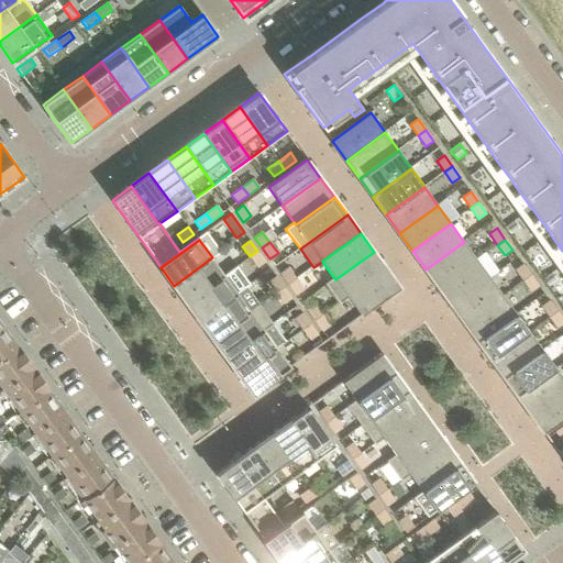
[(477,260),(476,258),(464,242),(426,269),(439,288),(477,260)]
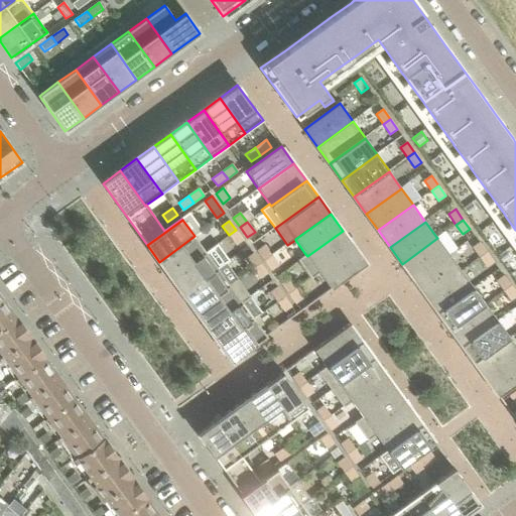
[(236,230),(229,235),(236,245),(244,240),(236,230)]
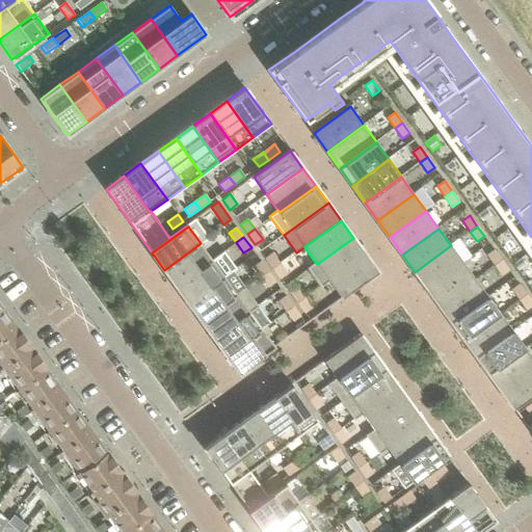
[(366,256),(353,238),(317,264),(315,262),(307,268),(321,288),(329,282),(366,256)]
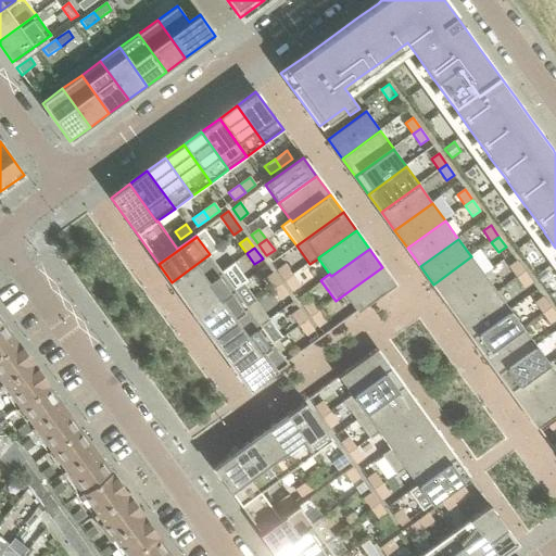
[(185,300),(223,273),(210,254),(172,282),(185,300)]
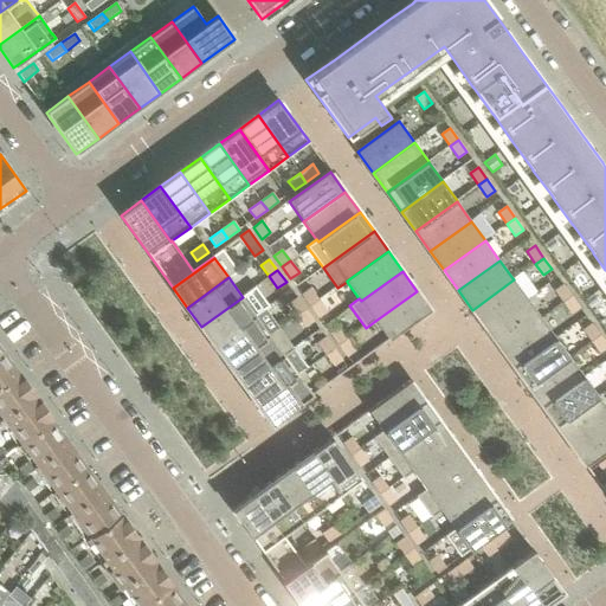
[(528,300),(527,298),(514,279),(472,310),(487,329),(528,300)]
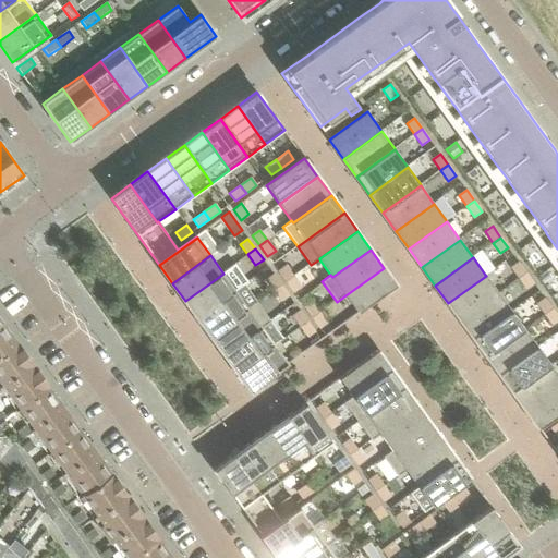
[(519,262),(511,268),(519,279),(526,274),(519,262)]
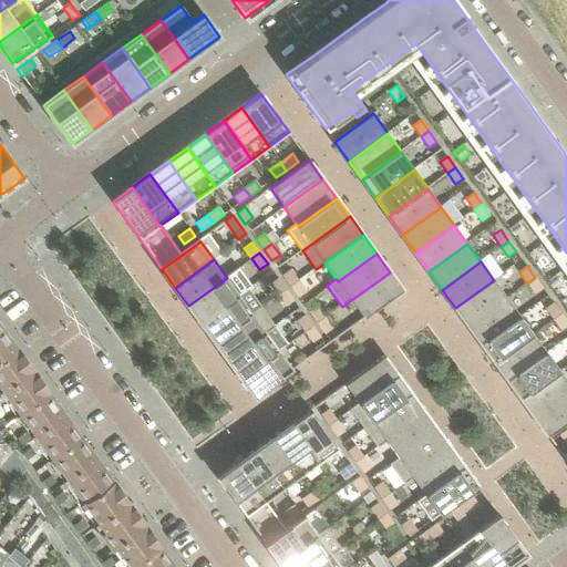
[(290,270),(282,276),(290,286),(298,280),(290,270)]
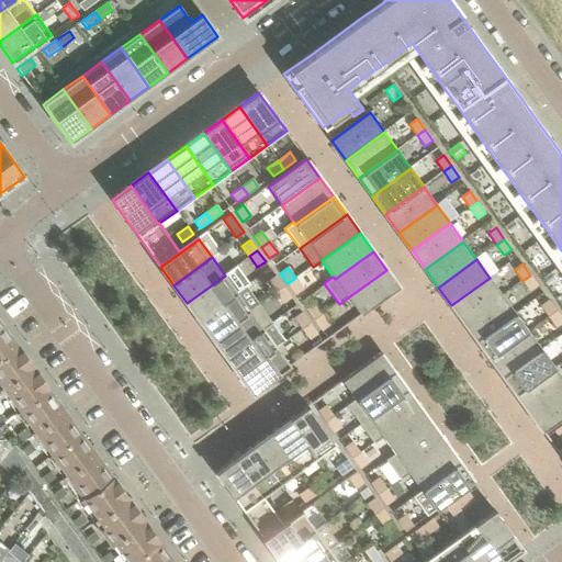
[(400,288),(386,270),(348,298),(361,315),(400,288)]
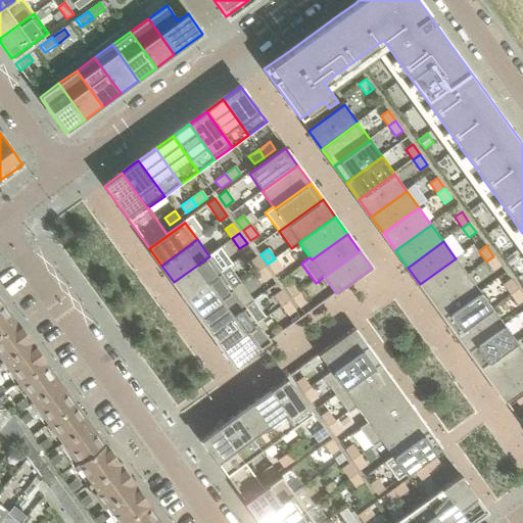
[(186,299),(222,274),(209,256),(174,282),(186,299)]
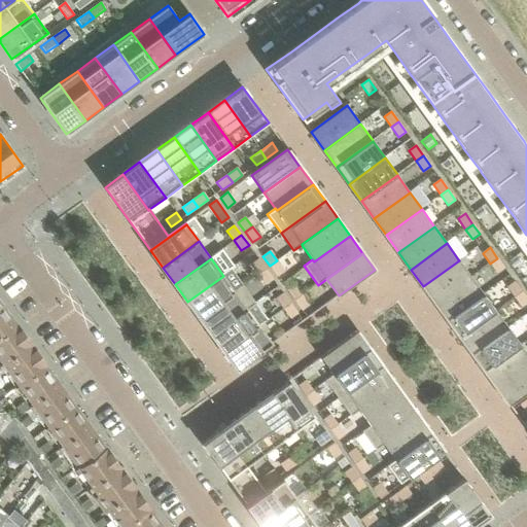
[(497,258),(490,264),(497,273),(504,268),(497,258)]
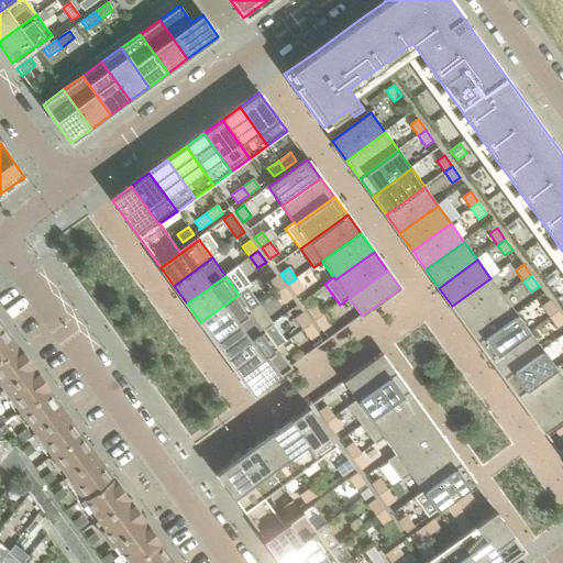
[(276,277),(268,283),(276,293),(284,287),(276,277)]
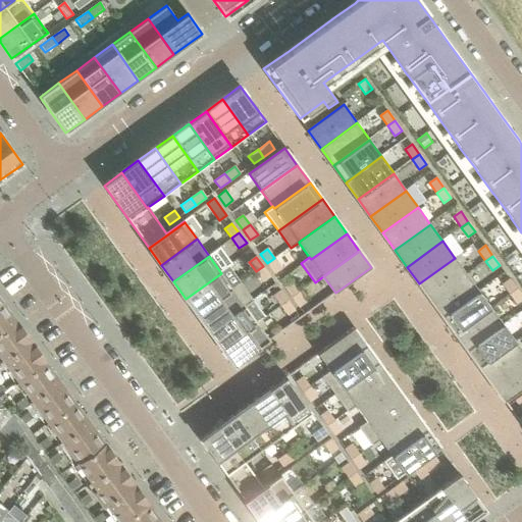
[(274,258),(267,263),(274,273),(282,268),(274,258)]
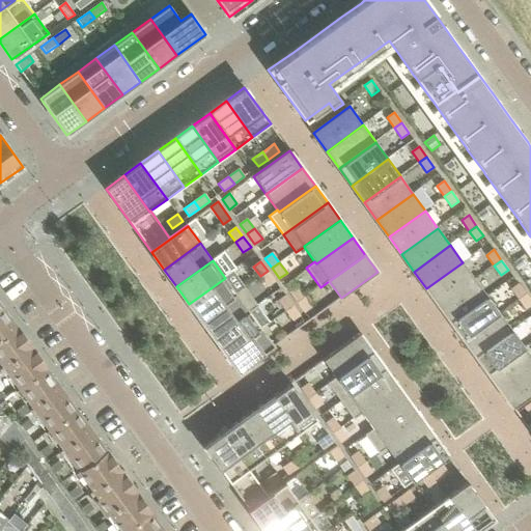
[(475,279),(474,278),(463,262),(426,288),(439,306),(475,279)]
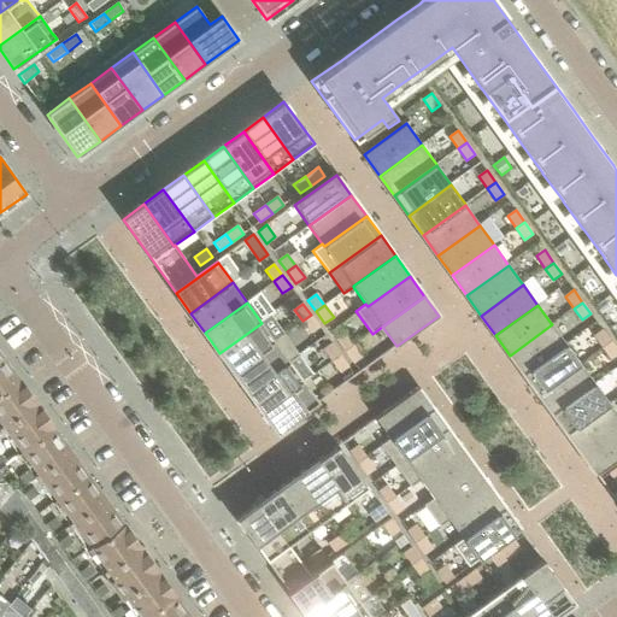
[(311,315),(303,321),(311,333),(321,327),(311,315)]
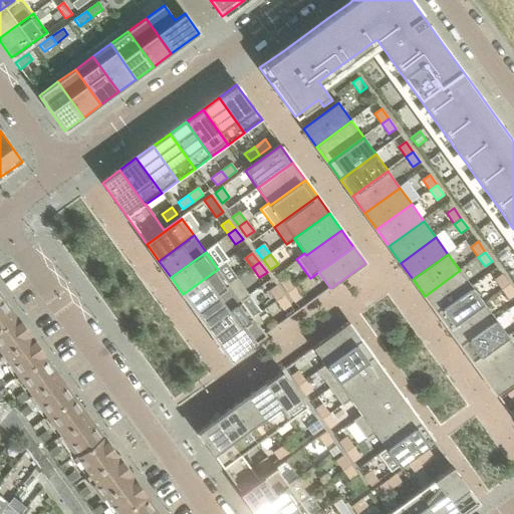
[(195,310),(230,285),(218,269),(183,294),(195,310)]
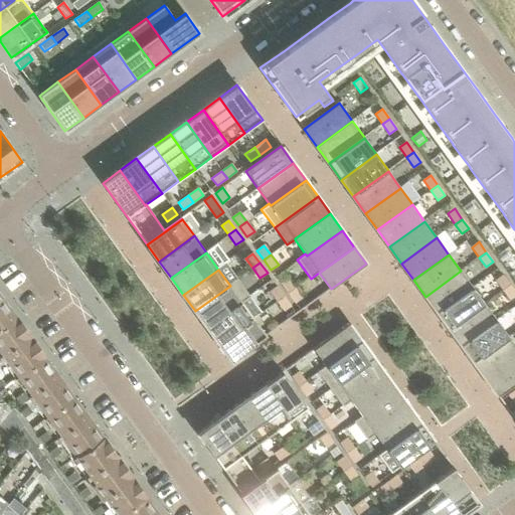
[(473,288),(461,271),(425,297),(438,313),(473,288)]
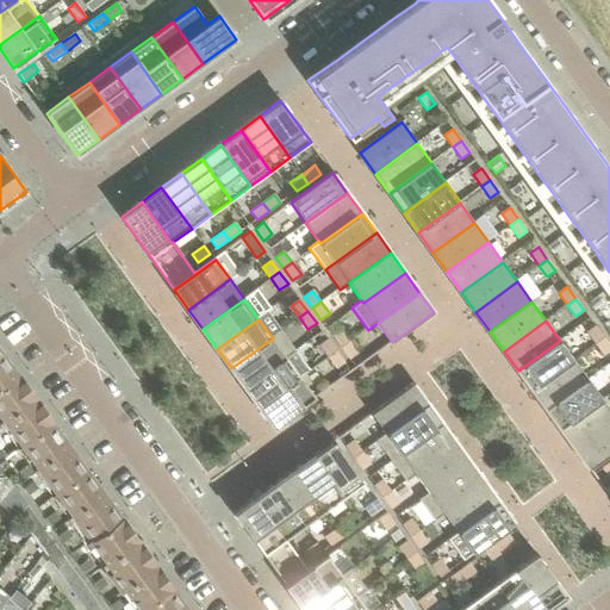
[(596,327),(587,332),(596,344),(604,338),(596,327)]
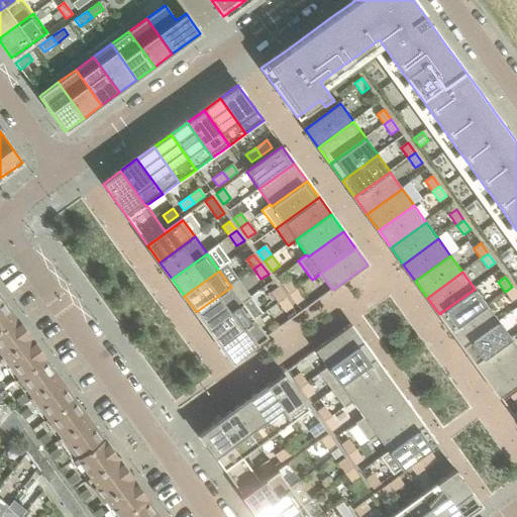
[(289,280),(282,285),(289,295),(296,289),(289,280)]
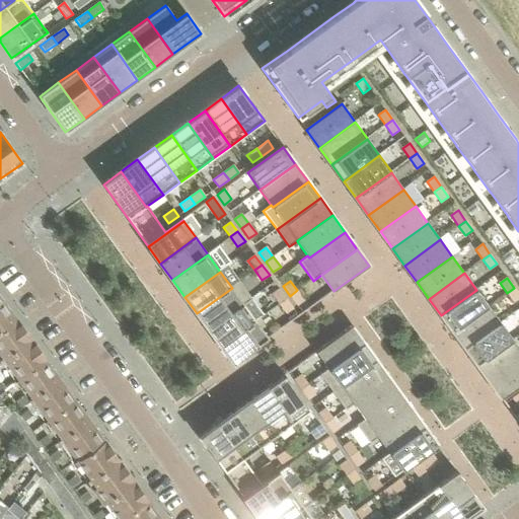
[(209,330),(244,305),(232,288),(197,313),(209,330)]
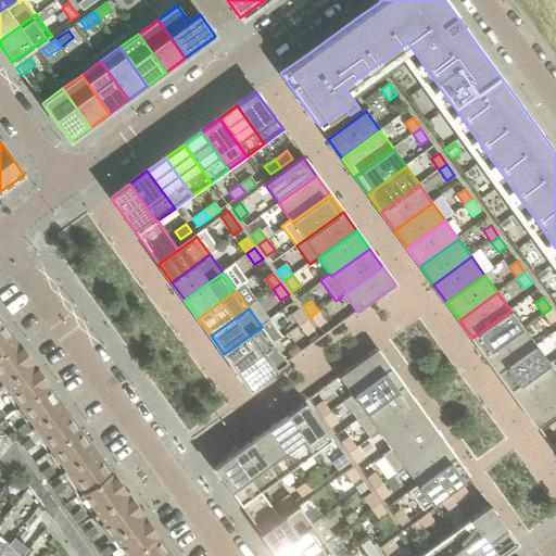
[(555,315),(551,308),(543,314),(551,324),(555,319),(555,315)]
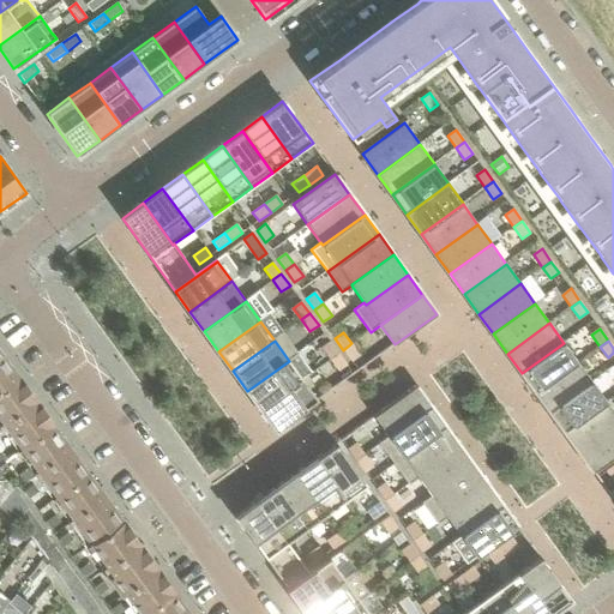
[(330,342),(321,348),(330,360),(338,353),(330,342)]
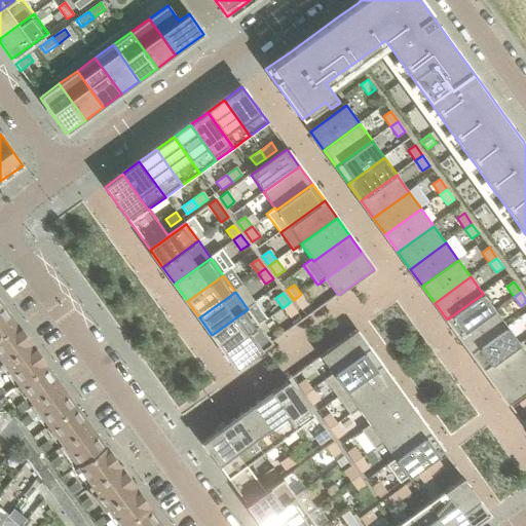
[(301,294),(294,300),(301,310),(309,304),(301,294)]
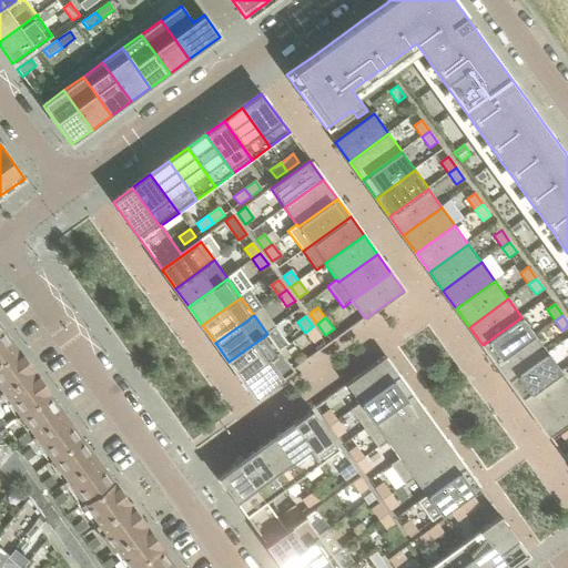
[(535,335),(534,335),(521,317),(483,345),(496,364),(535,335)]
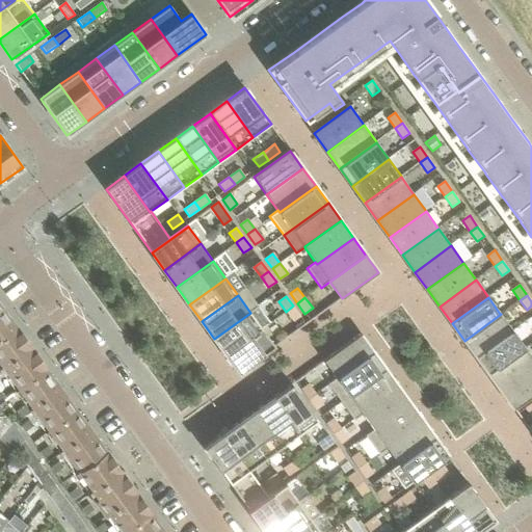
[(293,306),(286,312),(293,322),(301,316),(293,306)]
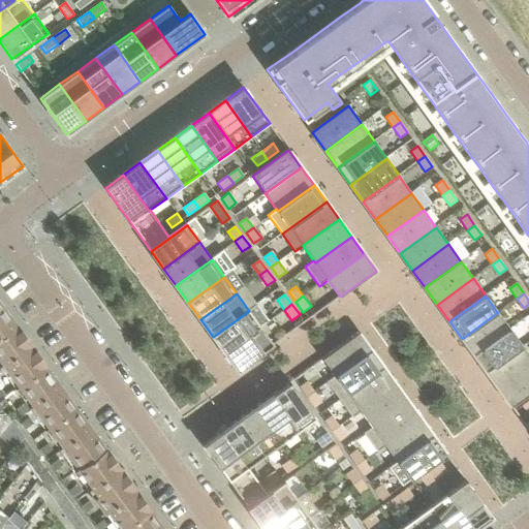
[(0,338),(16,327),(1,306),(0,306),(0,338)]
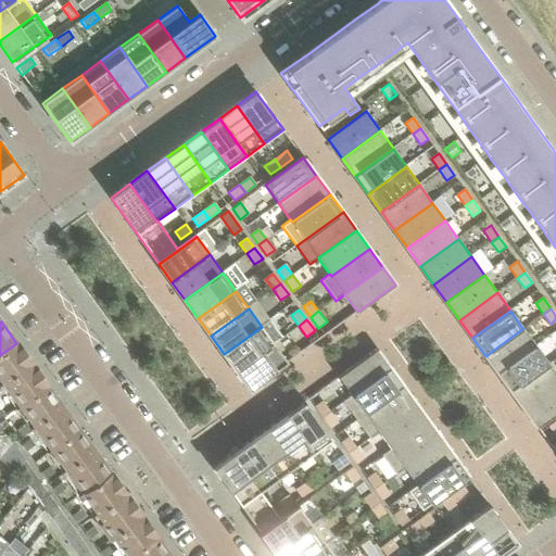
[(237,371),(275,344),(262,327),(224,354),(237,371)]
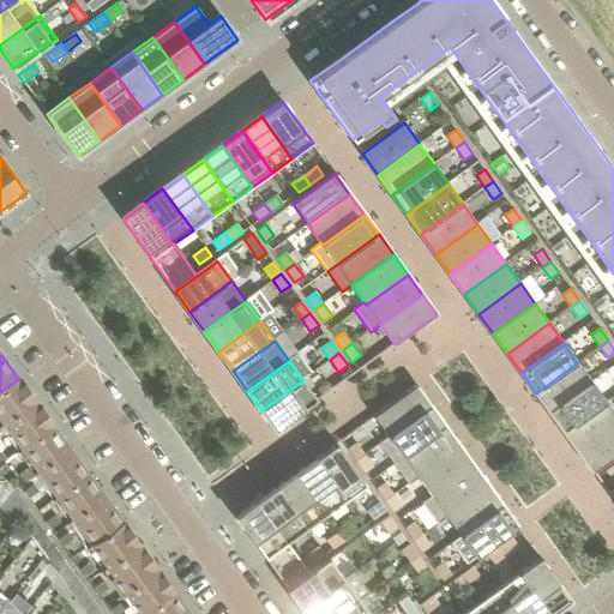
[(593,383),(591,381),(578,362),(536,393),(551,413),(593,383)]
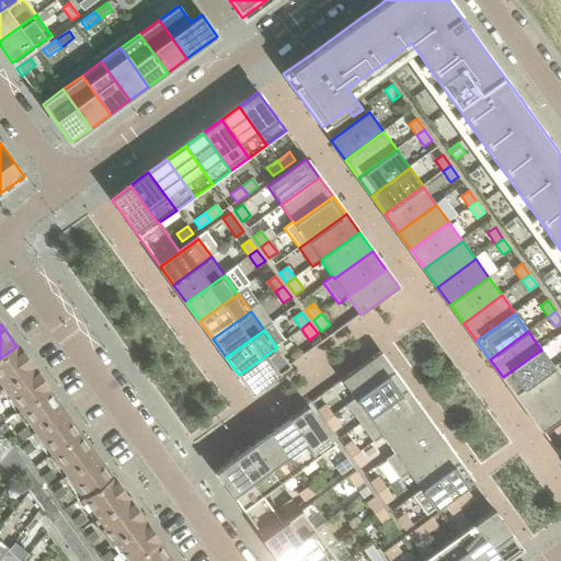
[(0,384),(3,389),(34,366),(19,345),(16,346),(0,358),(0,384)]
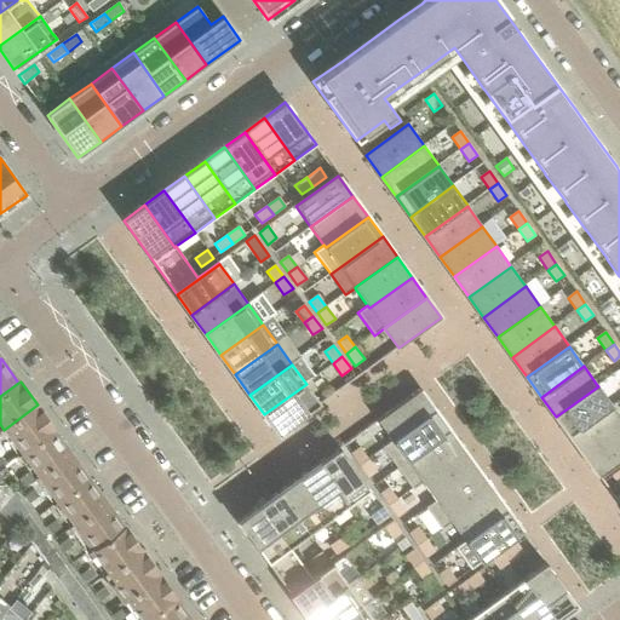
[(279,436),(321,405),(306,384),(264,414),(279,436)]
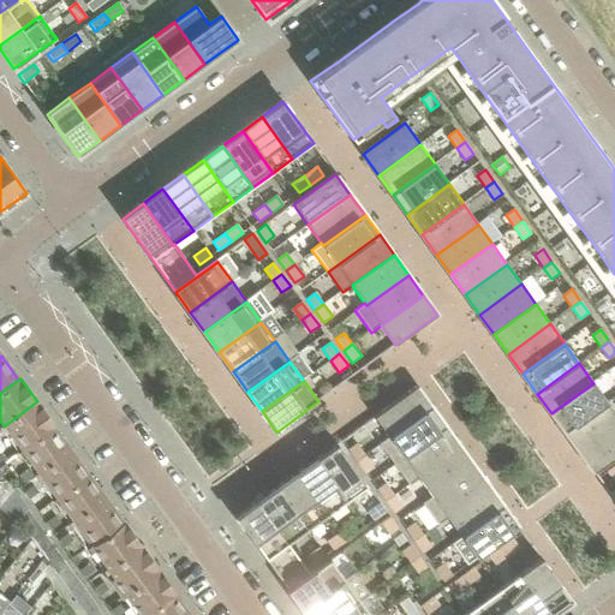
[(608,404),(607,402),(593,383),(551,413),(566,434),(608,404)]
